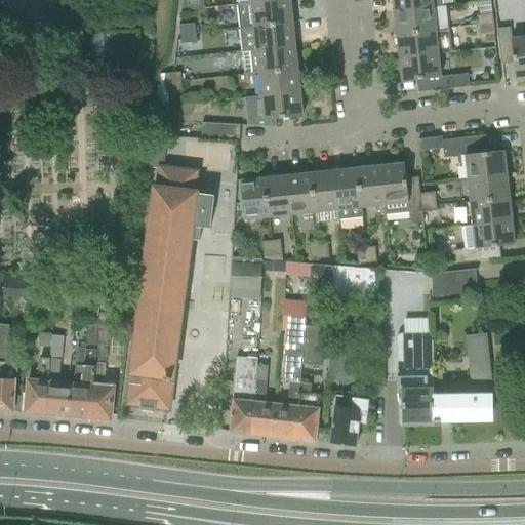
[(204,9),(203,0),(183,0),(182,11),(204,9)]
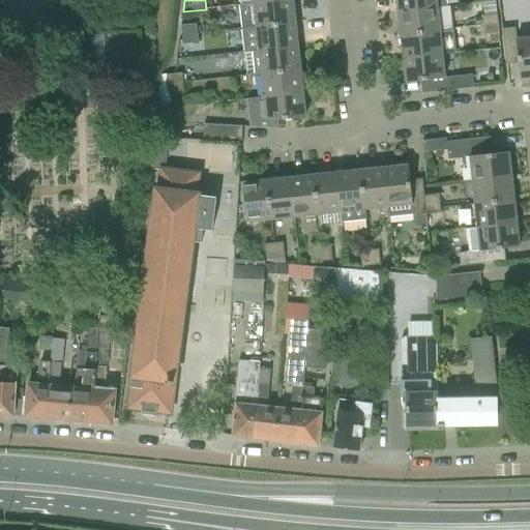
[(290,0),(240,5),(239,5),(241,29),(243,29),(256,28),(295,24),(292,0),(290,0)]
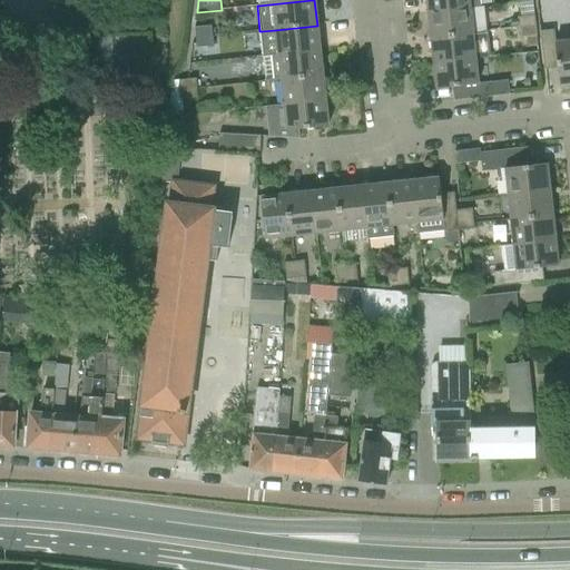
[(425,0),(428,13),(470,8),(482,7),(480,0),(425,0)]
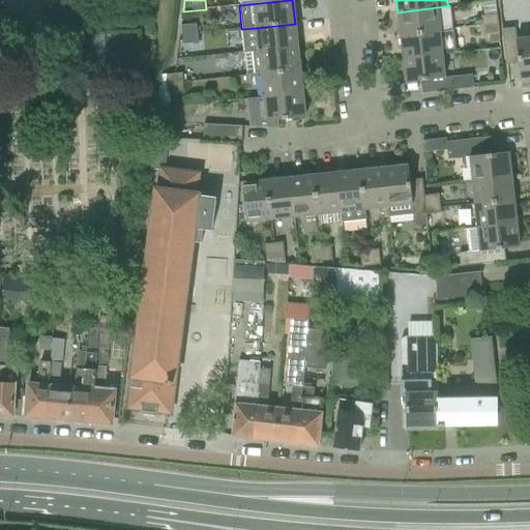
[(326,3),(302,4),(303,12),(327,11),(326,3)]
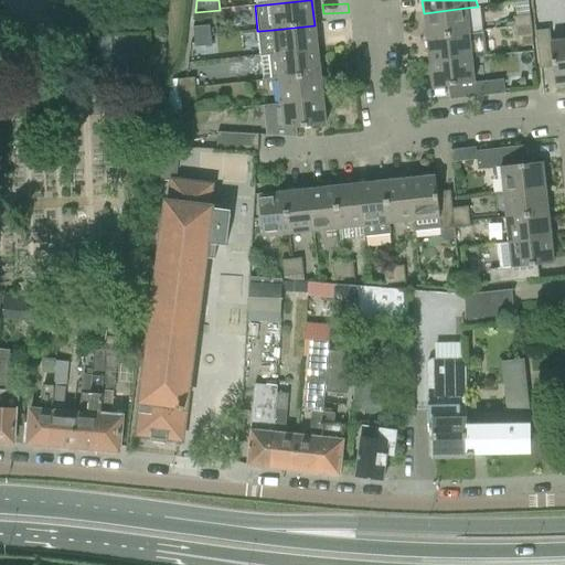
[(424,13),(426,38),(468,33),(466,8),(424,13)]
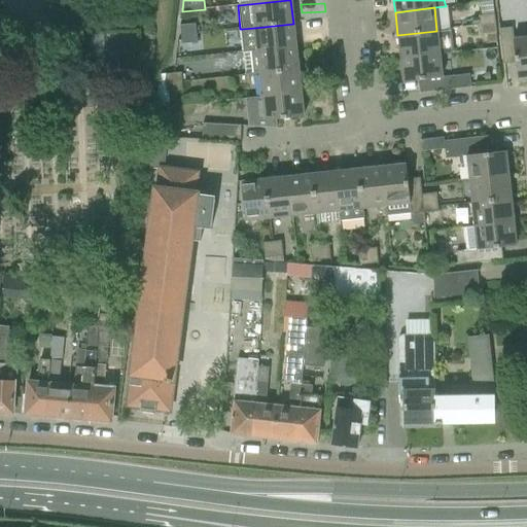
[(479,16),(480,27),(494,25),(493,15),(479,16)]
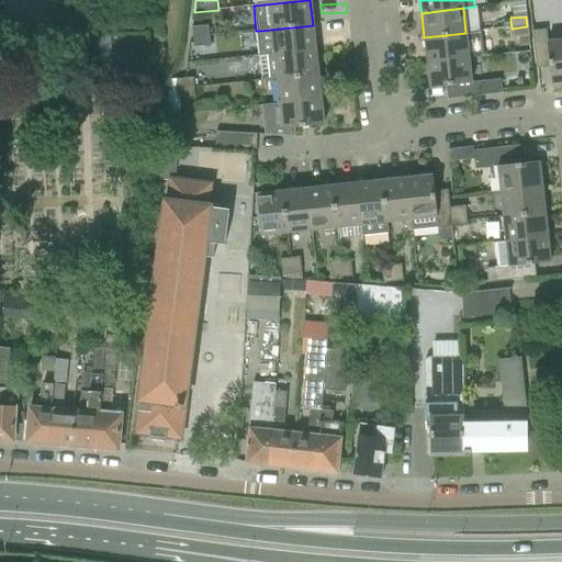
[(258,31),(256,31),(258,56),(260,56),(261,55),(315,49),(313,25),(271,30),(258,31)]
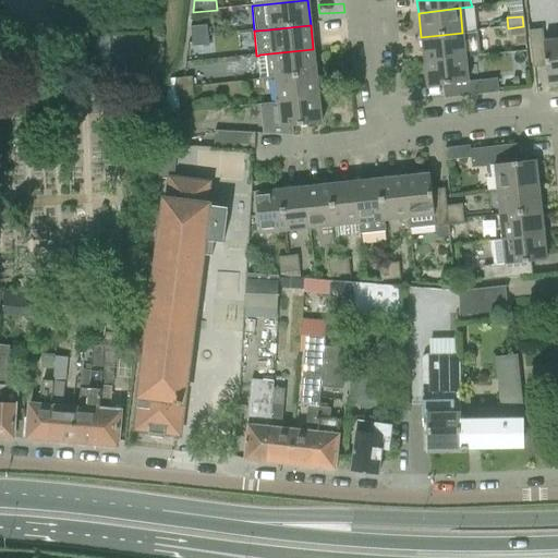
[(207,36),(207,26),(191,28),(192,37),(207,36)]
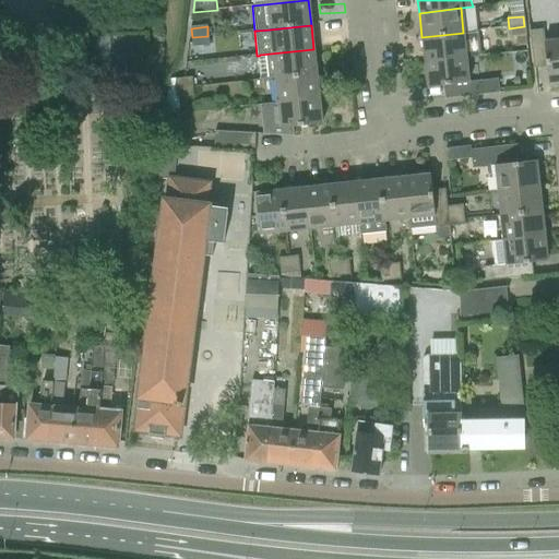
[(524,26),(509,28),(510,38),(525,36),(524,26)]
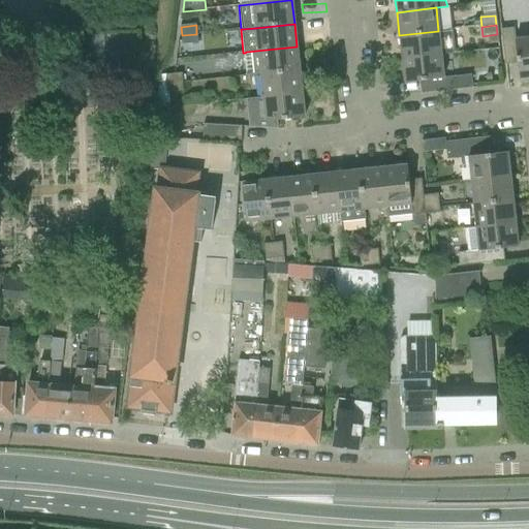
[(528,78),(528,38),(515,39),(514,29),(500,30),(503,58),(516,57),(519,80),(528,78)]
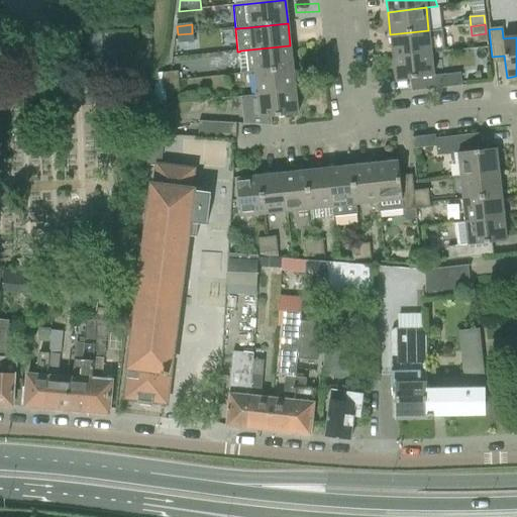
[(390,34),(393,58),(431,54),(443,52),(441,29),(428,30),(390,34)]
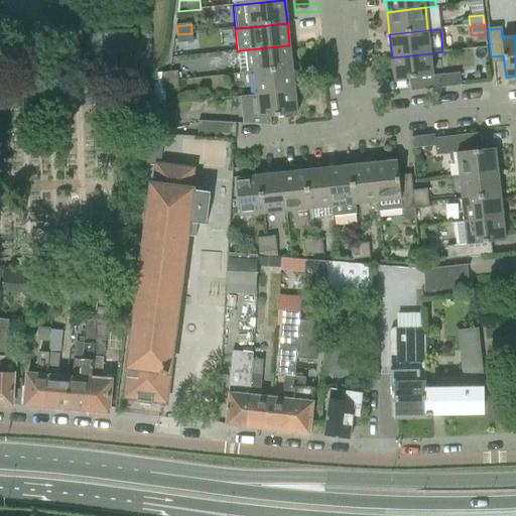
[(177,34),(178,44),(194,42),(191,33),(177,34)]
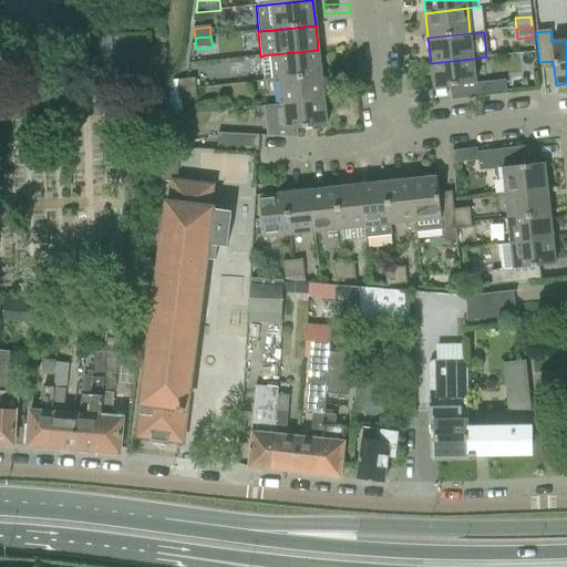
[(263,57),(260,57),(264,81),(266,81),(267,81),(279,80),(321,75),(318,50),(264,55),(263,57)]
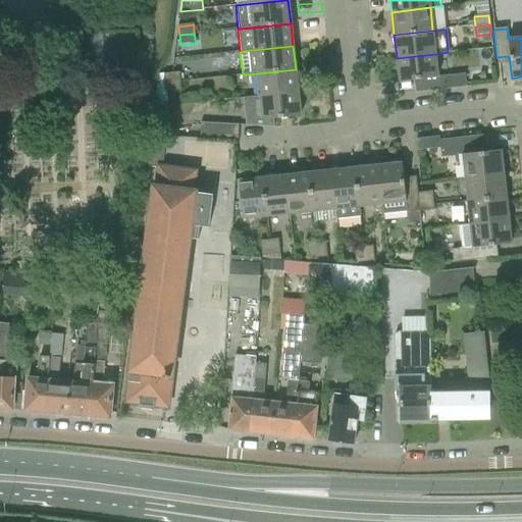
[(435,54),(397,58),(399,82),(421,80),(422,92),(466,87),(464,74),(437,77),(435,54)]
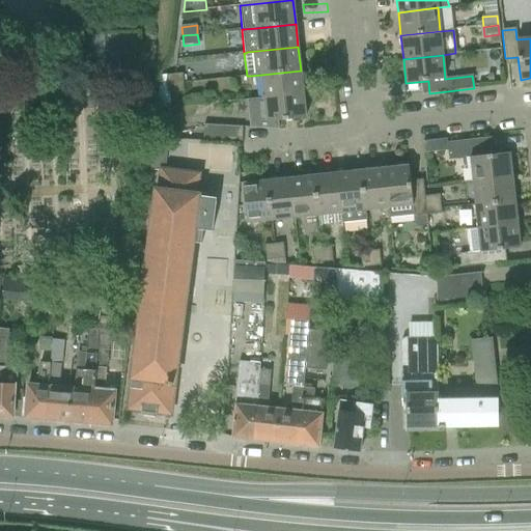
[(261,75),(263,99),(303,93),(301,71),(261,75)]
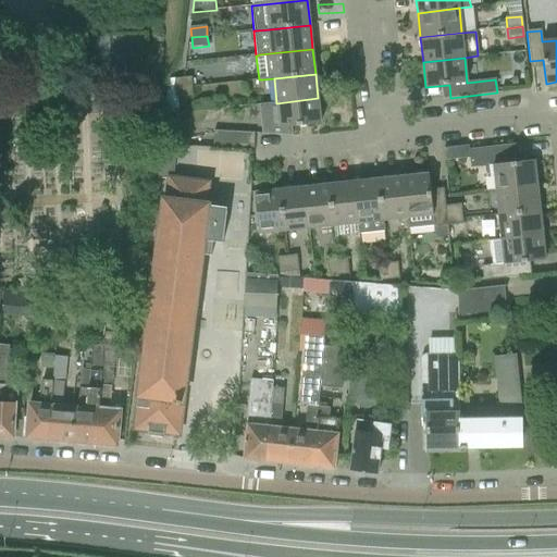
[(192,87),(190,77),(175,79),(176,89),(192,87)]
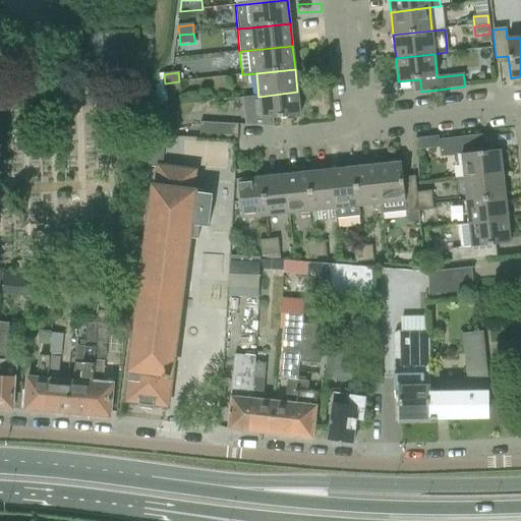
[(165,83),(166,93),(180,91),(179,81),(165,83)]
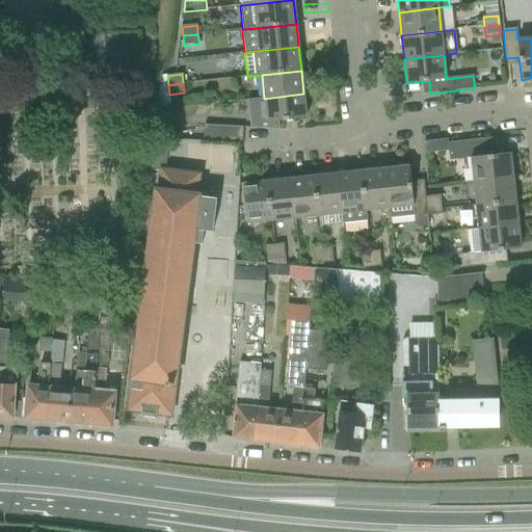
[(264,99),(247,101),(247,105),(248,105),(251,127),(250,128),(250,129),(280,130),(278,122),(307,118),(303,94),(264,99)]
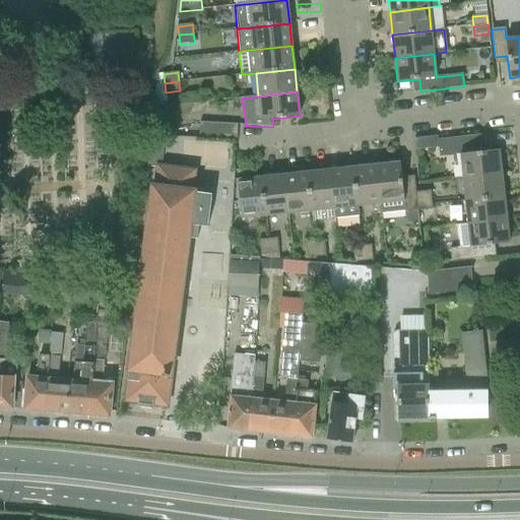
[(153,122),(152,135),(169,136),(169,123),(165,123),(163,123),(153,122)]
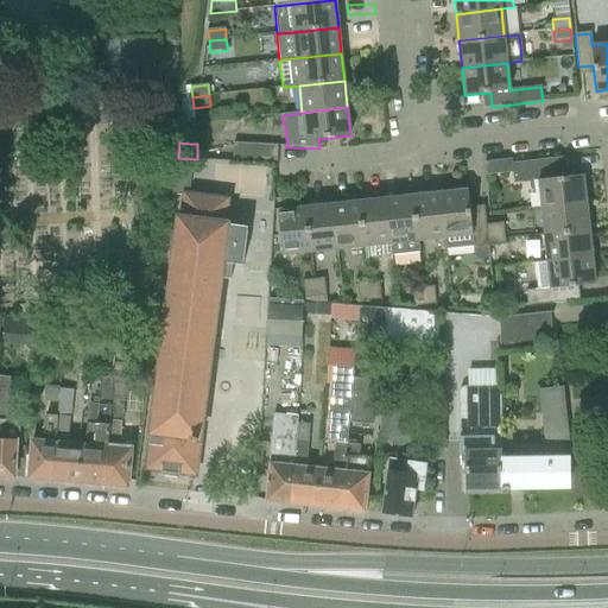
[(233,159),(277,163),(278,146),(234,144),(233,159)]
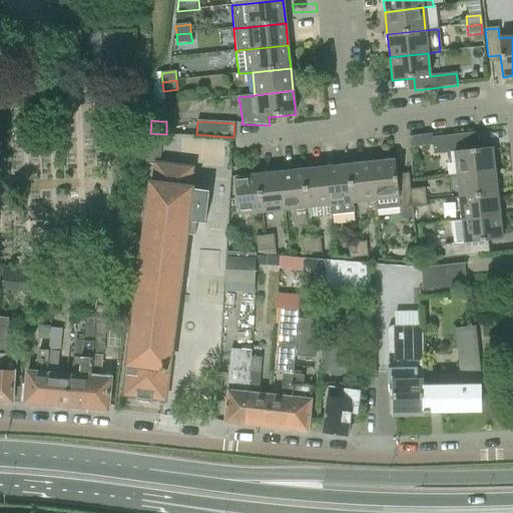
[(149,134),(147,153),(161,155),(163,136),(149,134)]
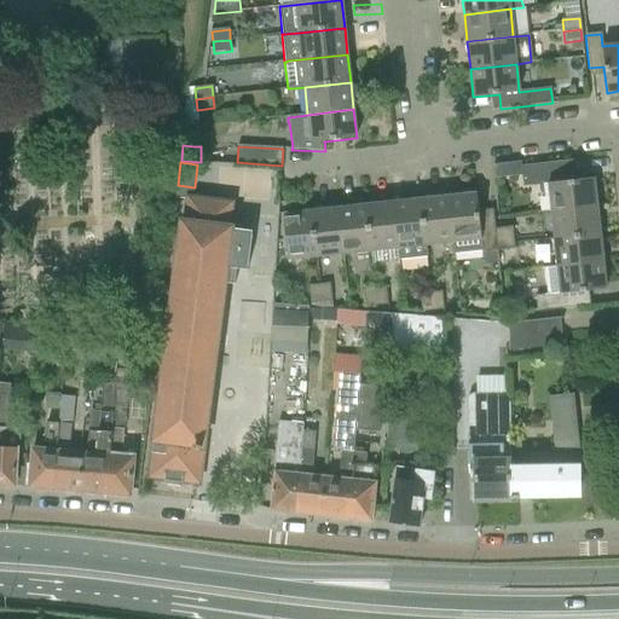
[(549,197),(551,212),(596,207),(594,179),(567,181),(565,162),(520,167),(522,187),(539,185),(539,191),(545,197),(549,197)]
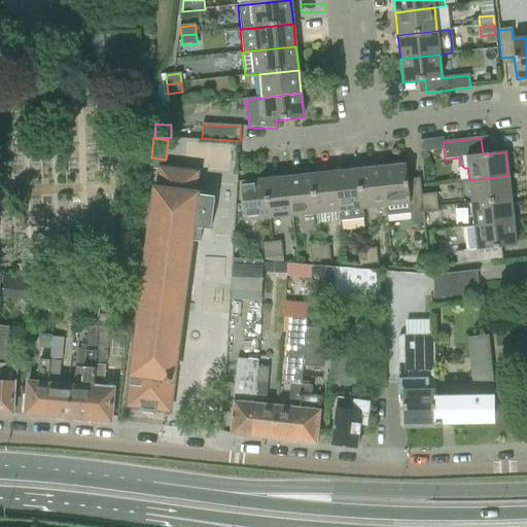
[(438,139),(419,141),(421,152),(440,150),(438,139)]
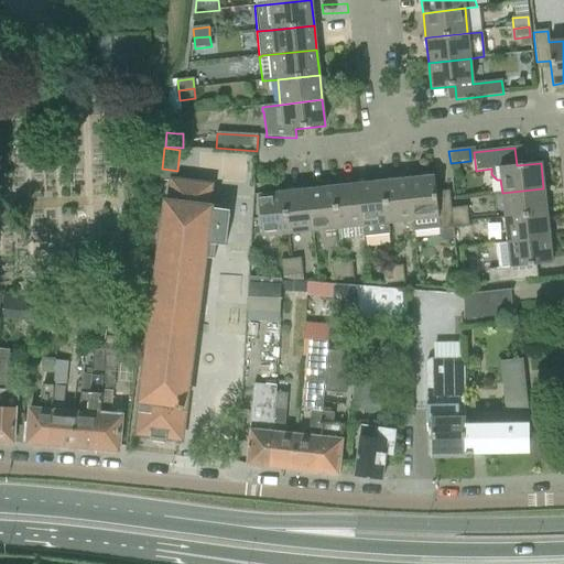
[(409,180),(413,220),(414,232),(440,230),(441,241),(454,240),(453,229),(452,218),(451,209),(449,199),(436,201),(434,176),(409,180)]
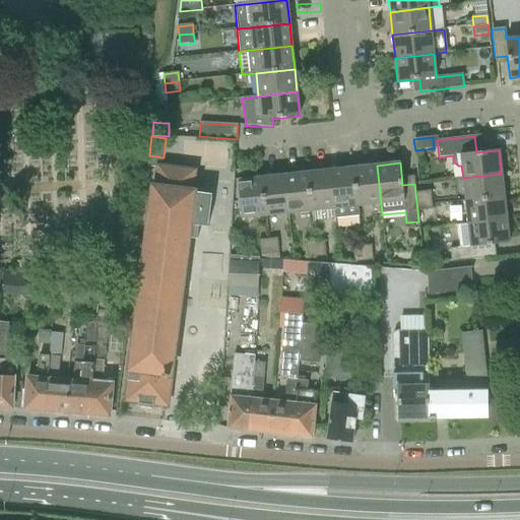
[(167,406),(189,238),(197,239),(199,226),(207,228),(211,195),(194,192),(195,192),(192,191),(195,171),(157,166),(155,187),(152,186),(135,315),(133,314),(131,316),(129,332),(130,334),(133,334),(124,401),(137,402),(137,404),(153,406),(153,404),(167,406)]
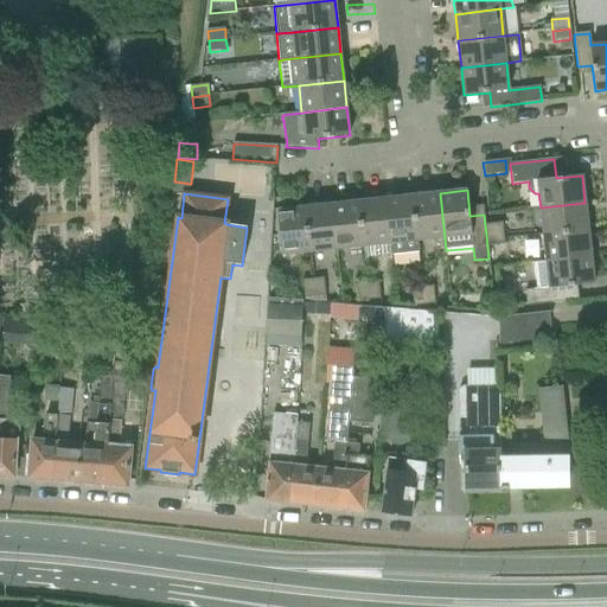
[(417,241),(445,237),(440,193),(413,196),(417,241)]
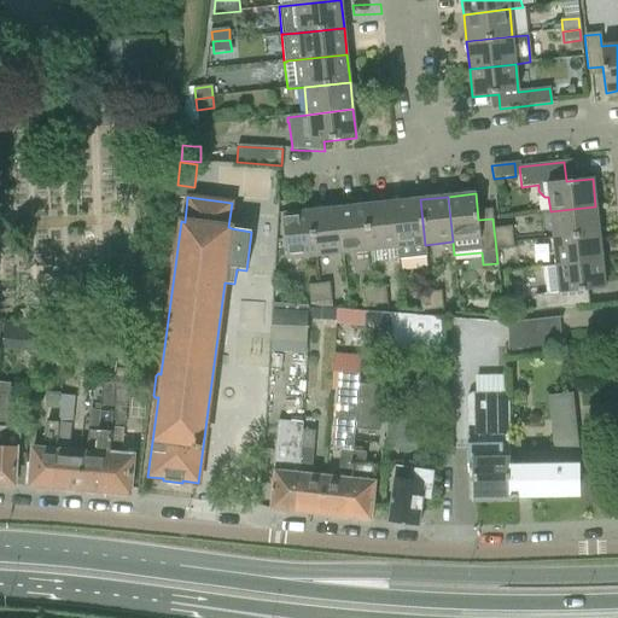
[(420,199),(392,203),(397,248),(398,260),(426,257),(425,245),(420,199)]
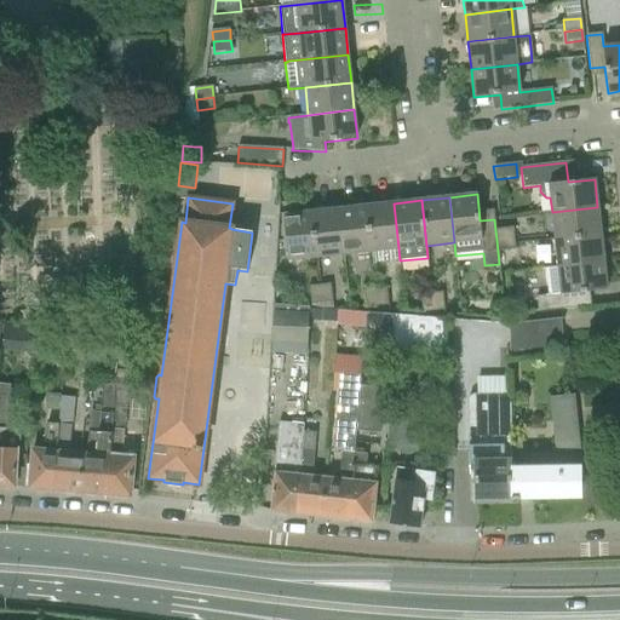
[(401,262),(399,248),(394,204),(367,206),(372,252),(373,265),(401,262)]
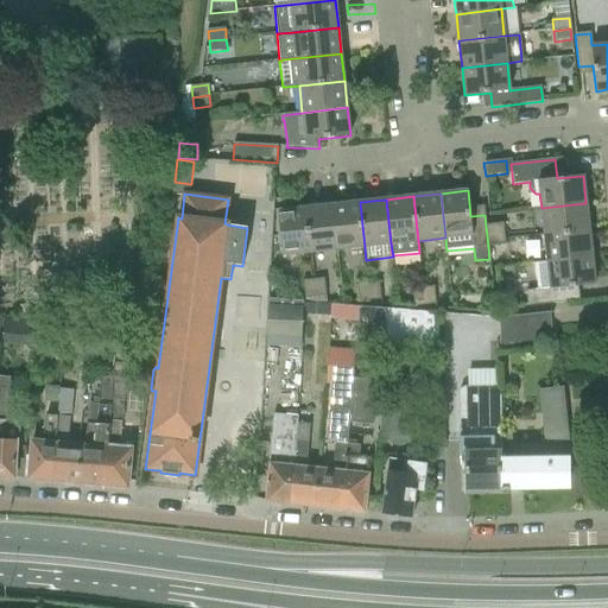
[(337,249),(365,247),(360,202),(333,204),(337,249)]
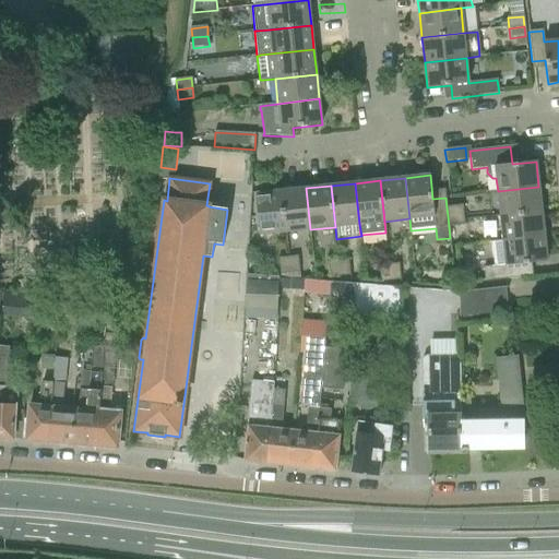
[(498,191),(500,215),(542,211),(538,187),(498,191)]
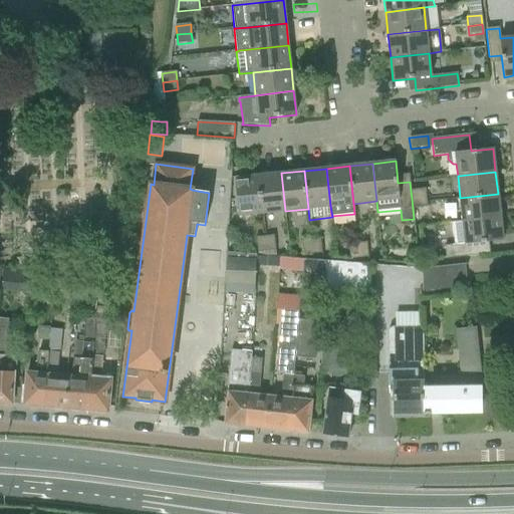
[(262,214),(285,211),(281,173),(258,176),(262,214)]
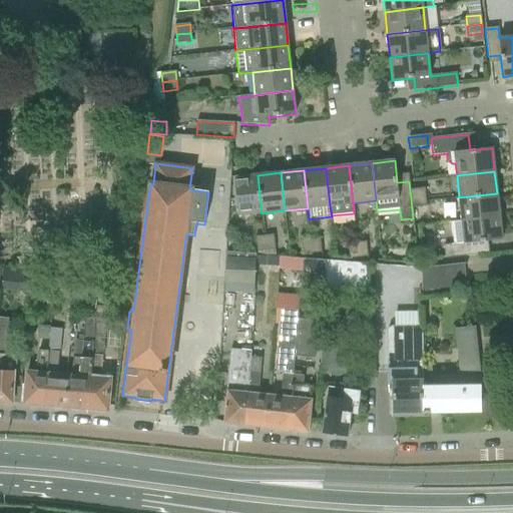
[(238,215),(262,213),(258,175),(234,177),(238,215)]
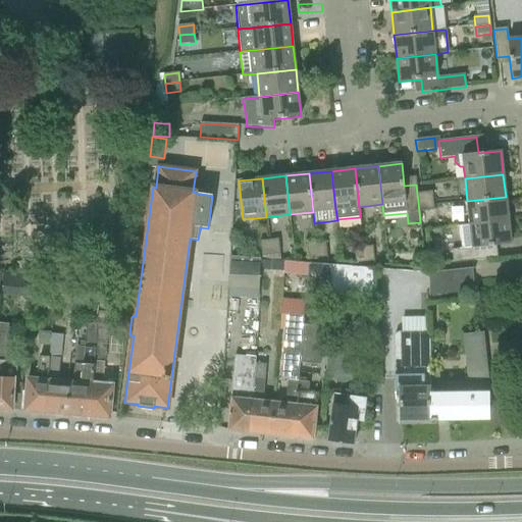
[(431,193),(417,194),(418,202),(432,201),(431,193)]
